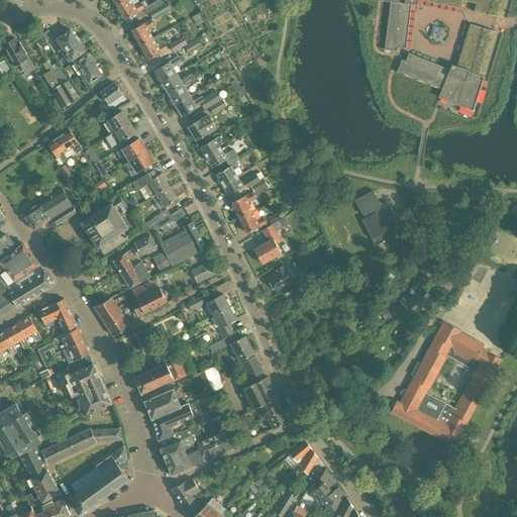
[(129,0),(124,0),(116,5),(125,20),(144,8),(140,2),(133,6),(129,0)]
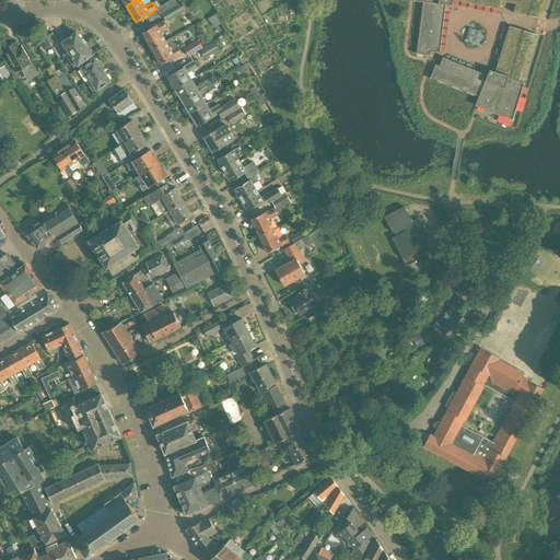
[(161,13),(179,1),(178,0),(167,0),(155,8),(160,13),(161,13)]
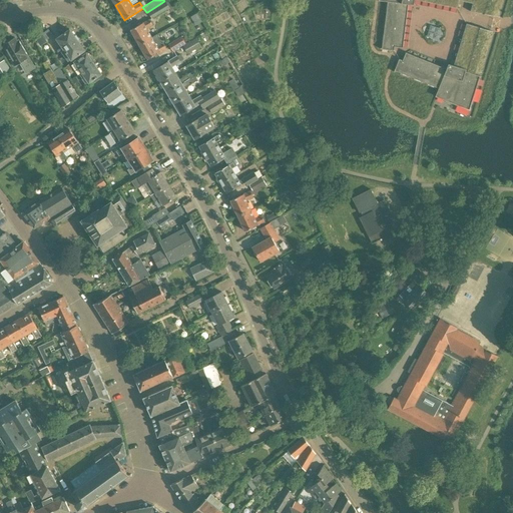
[(409,4),(414,5),(414,0),(417,0),(458,9),(460,0),(473,3),(470,11),(484,14),(486,0),(379,0),(388,2),(382,48),(381,48),(381,49),(382,49),(394,50),(395,47),(403,48),(409,4)]
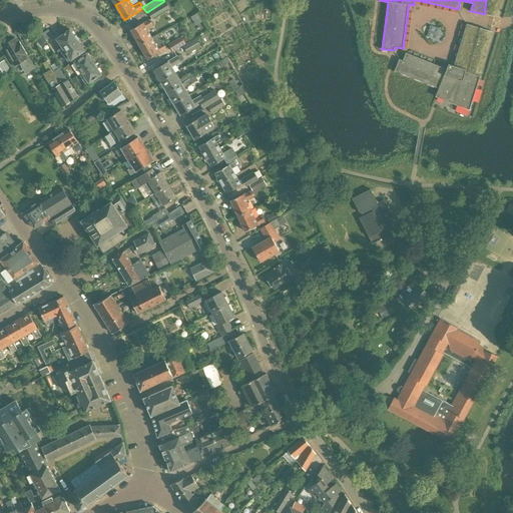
[(168,8),(164,1),(147,12),(150,18),(168,8)]
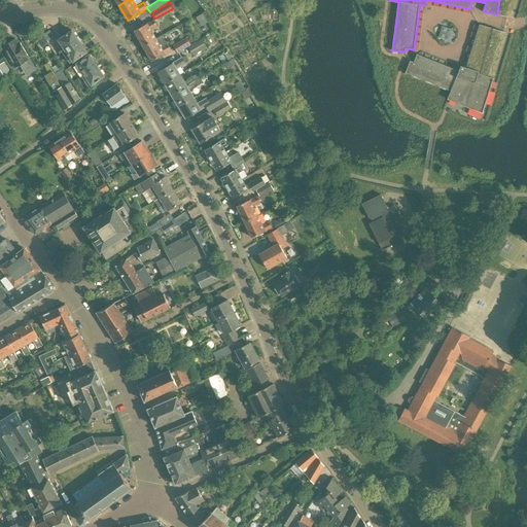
[(202,13),(196,18),(197,20),(198,20),(202,26),(207,22),(202,13)]
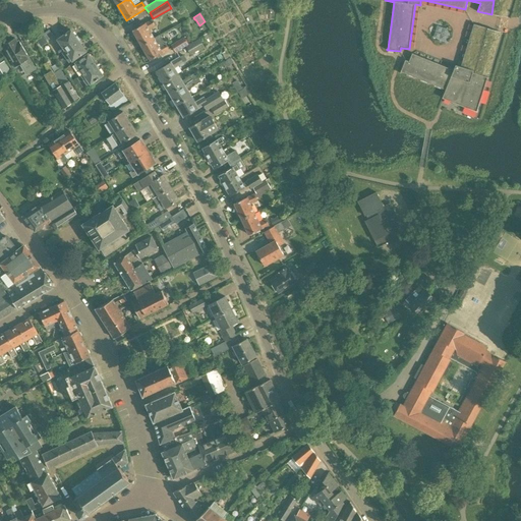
[(152,19),(145,23),(138,26),(132,31),(140,46),(154,38),(149,30),(155,25),(152,19)]
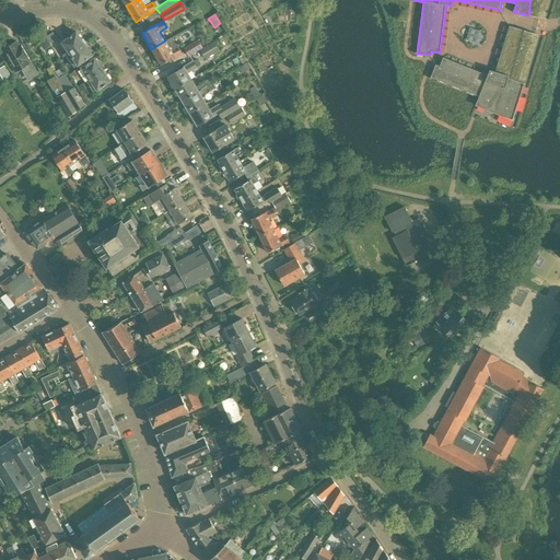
[(513,120),(524,83),(510,78),(510,76),(524,30),(510,25),(496,71),(490,70),(488,74),(443,57),(440,66),(435,65),(430,79),(431,79),(431,78),(479,96),(475,105),(513,120)]
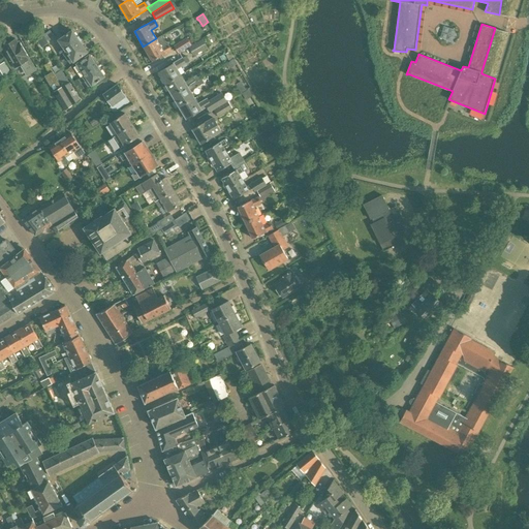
[(41,31),(40,31),(39,32),(34,35),(41,47),(48,42),(41,31)]
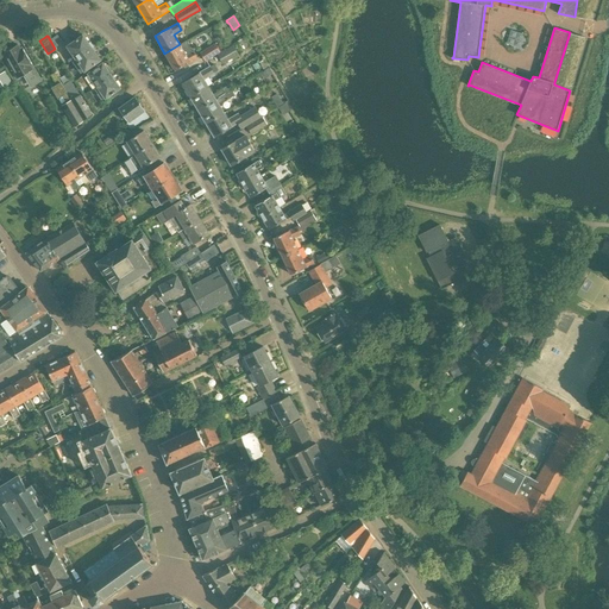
[(51,41),(56,48),(63,43),(58,36),(51,41)]
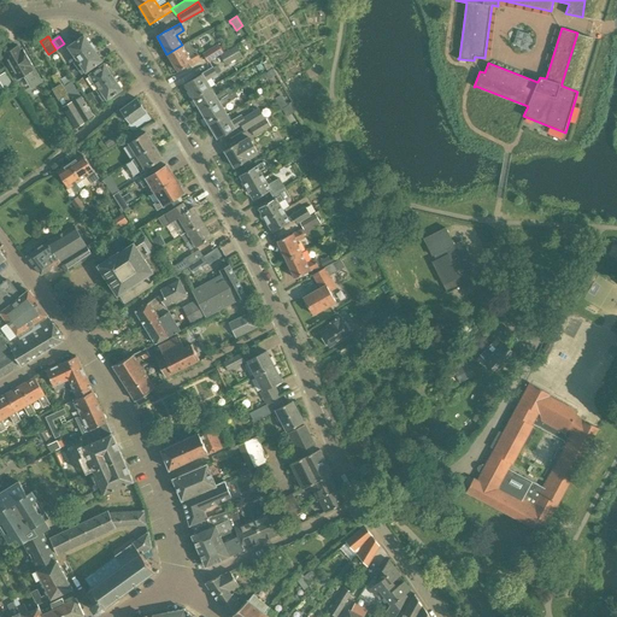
[(77,60),(93,50),(83,36),(68,47),(77,60)]
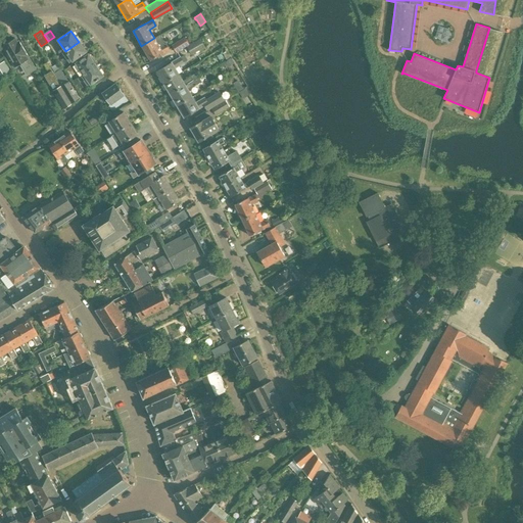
[(154,38),(141,46),(150,60),(170,50),(165,44),(164,44),(159,35),(154,38)]
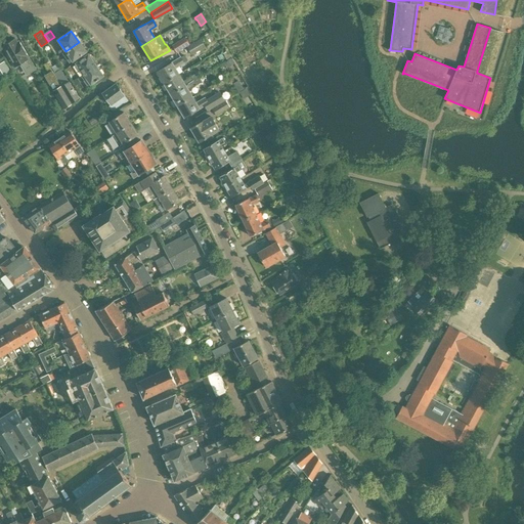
[(172,48),(175,53),(188,44),(184,37),(171,45),(172,48)]
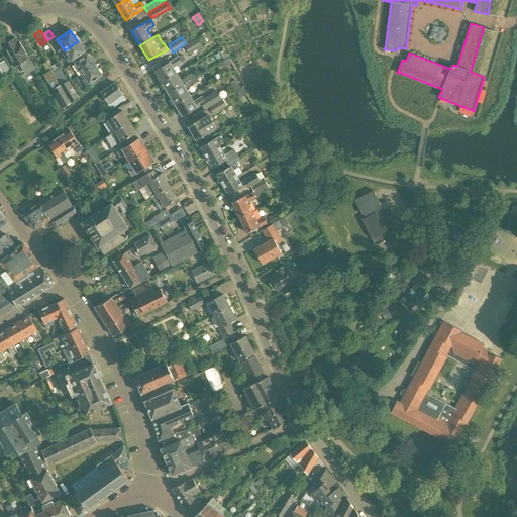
[(34,67),(29,58),(19,40),(17,42),(14,38),(12,39),(9,38),(6,40),(5,43),(3,45),(7,53),(6,54),(10,60),(14,67),(20,63),(26,72),(34,67)]
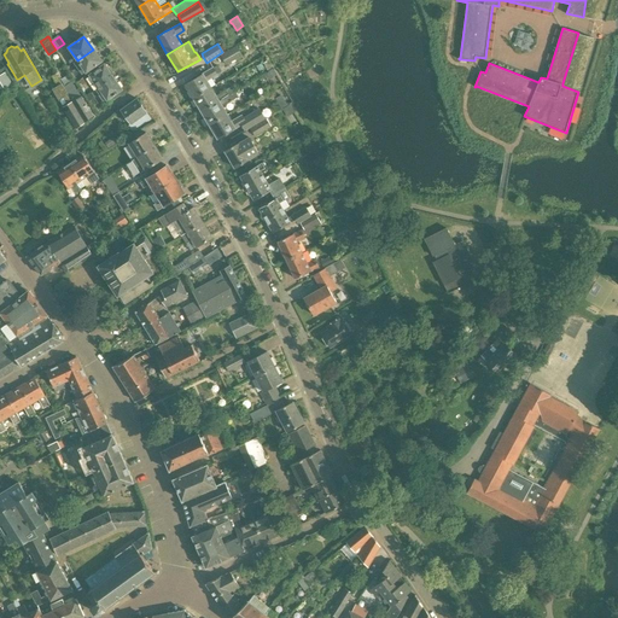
[(235,46),(219,56),(225,65),(242,56),(235,46)]
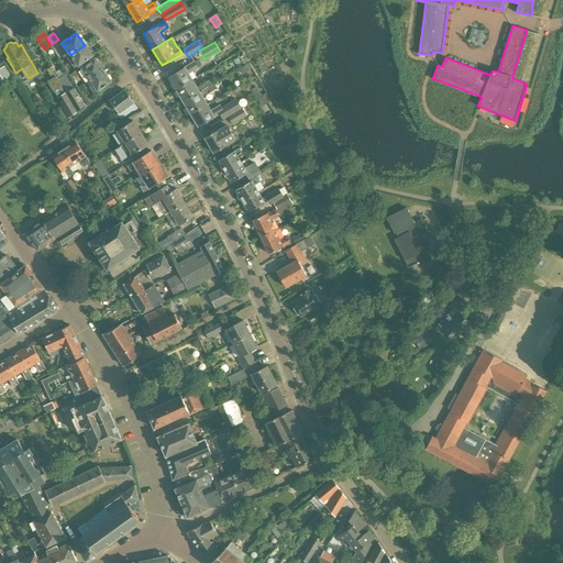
[(70,55),(67,57),(74,67),(77,65),(78,66),(92,56),(85,45),(70,55)]
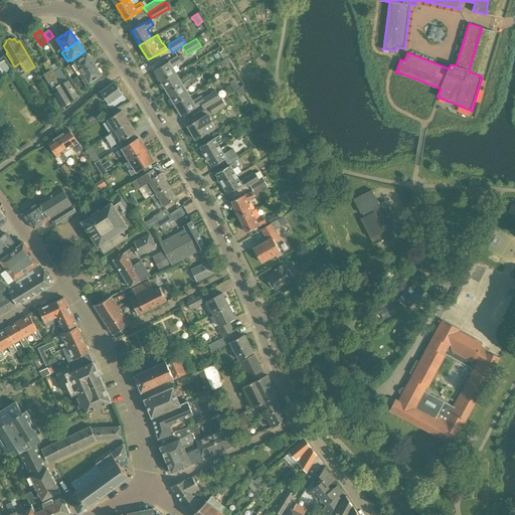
[(81,73),(95,65),(87,53),(73,62),(81,73)]
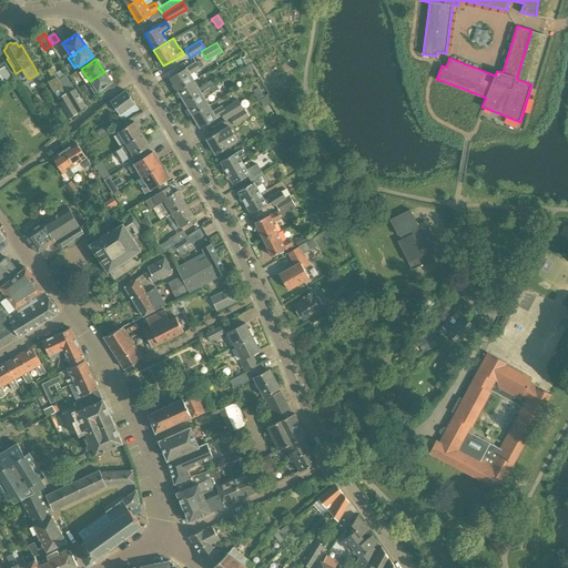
[(195,62),(186,68),(170,78),(178,91),(194,81),(190,74),(199,68),(195,62)]
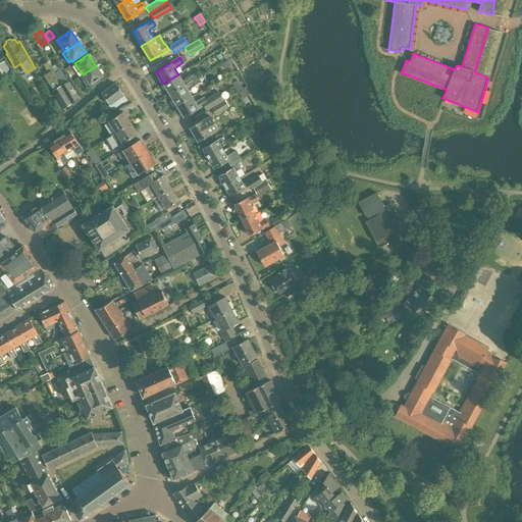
[(233,63),(230,58),(223,62),(226,67),(233,63)]
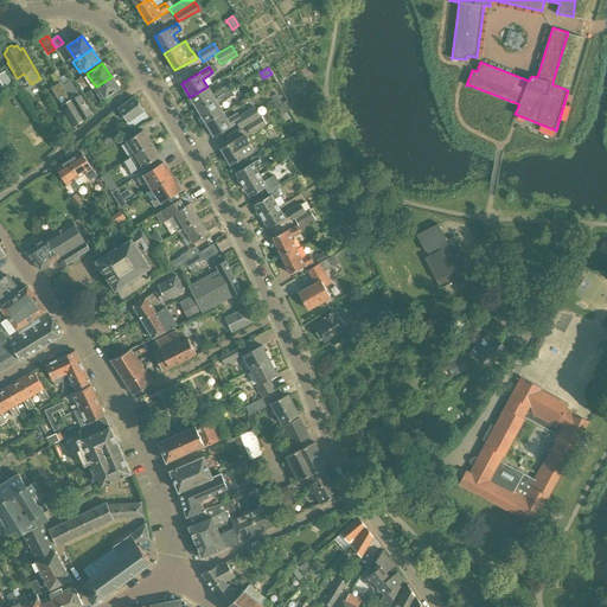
[(5,70),(0,72),(0,85),(1,88),(12,82),(5,70)]
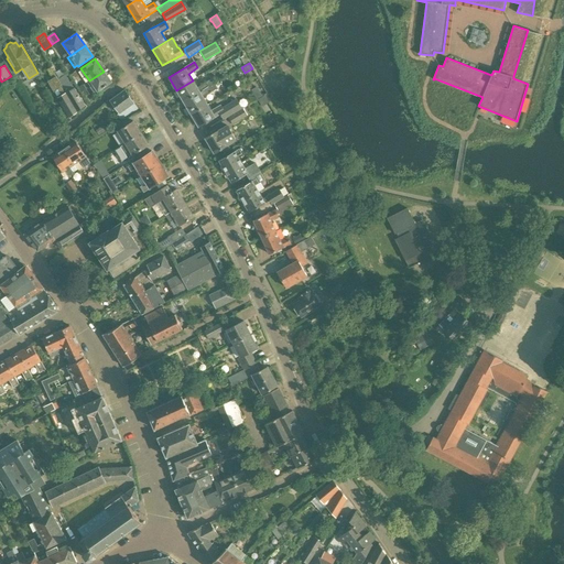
[(111,83),(104,72),(89,80),(98,91),(111,83)]
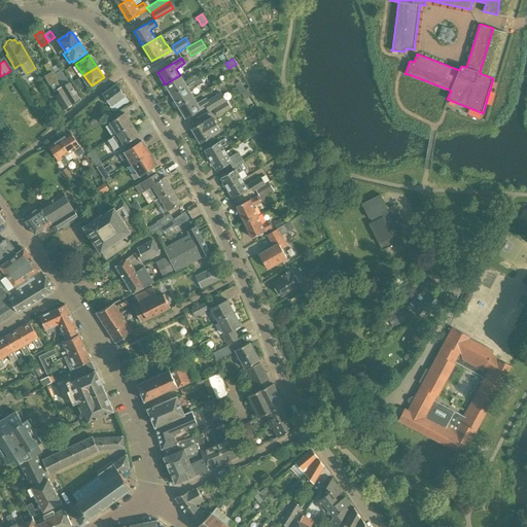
[(54,74),(51,70),(47,73),(58,89),(54,92),(64,109),(72,104),(55,74),(54,74)]
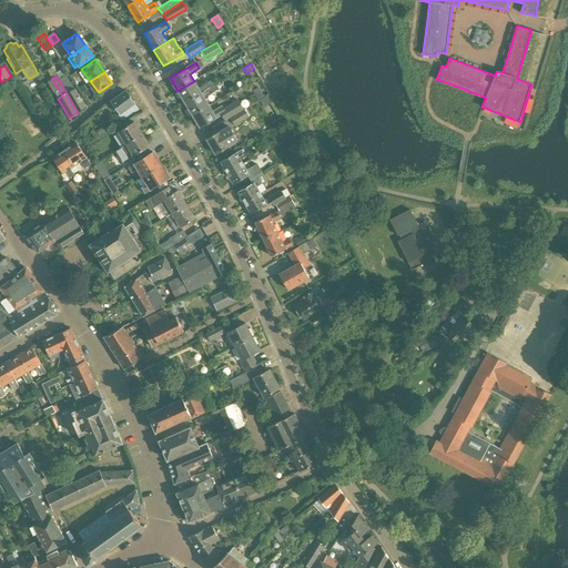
[(59,80),(78,112),(85,107),(74,89),(73,89),(66,75),(59,80)]
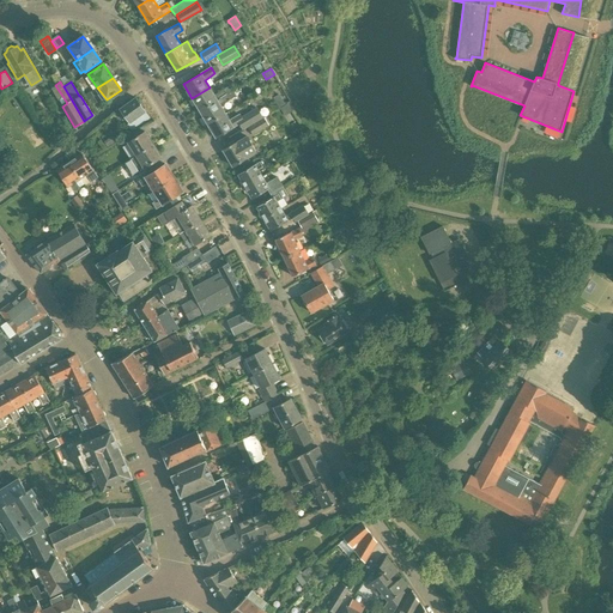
[(214,96),(210,87),(192,98),(200,110),(232,91),(230,86),(224,90),(214,96)]
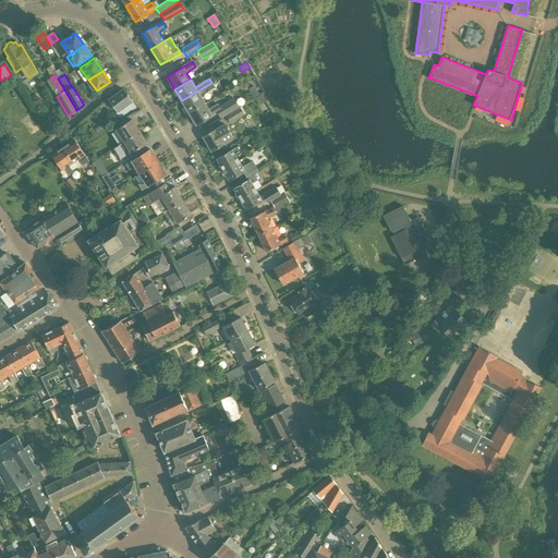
[(211,83),(182,100),(189,112),(204,102),(199,96),(214,87),(211,83)]
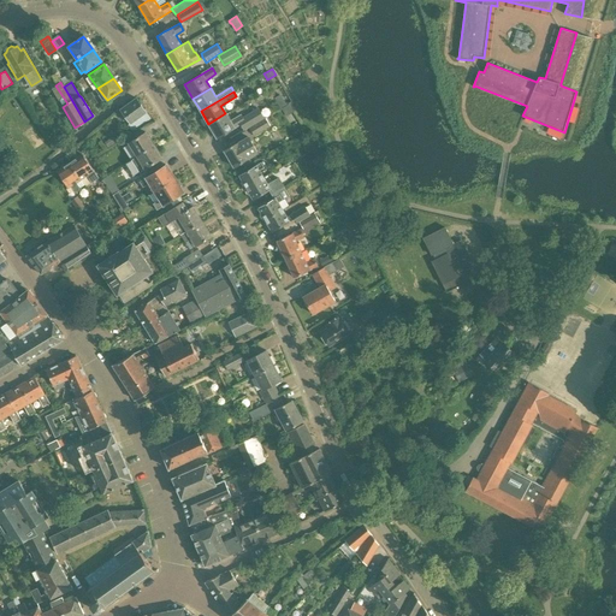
[(286,105),(280,95),(274,99),(280,108),(286,105)]
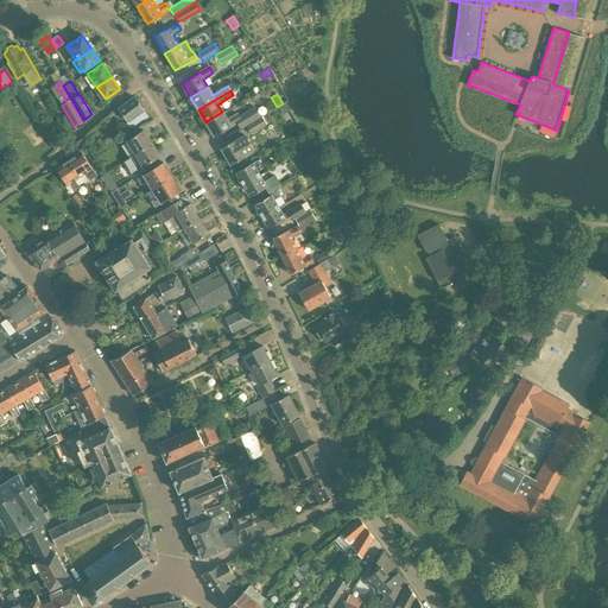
[(150,118),(144,111),(134,96),(118,108),(128,122),(124,126),(128,132),(150,118)]
